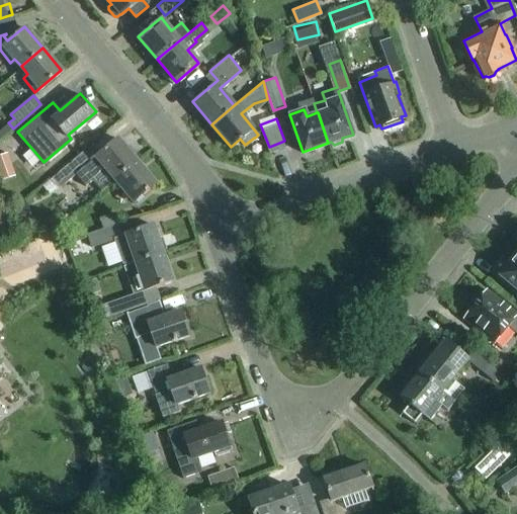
[(101,190),(114,179),(137,160),(117,137),(90,160),(82,151),(52,176),(60,186),(75,173),(85,185),(92,179),(101,190)]
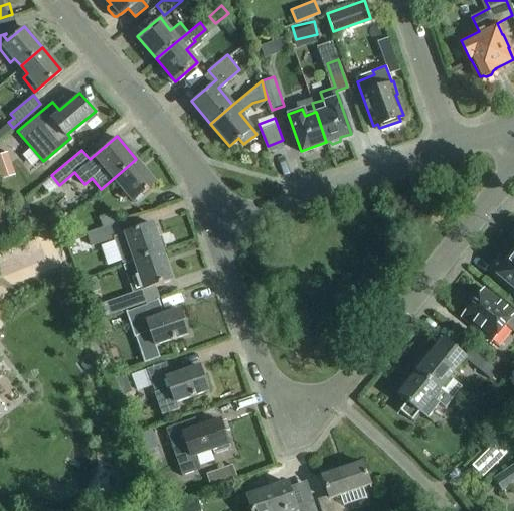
[(7,151),(0,153),(0,165),(11,162),(7,151)]
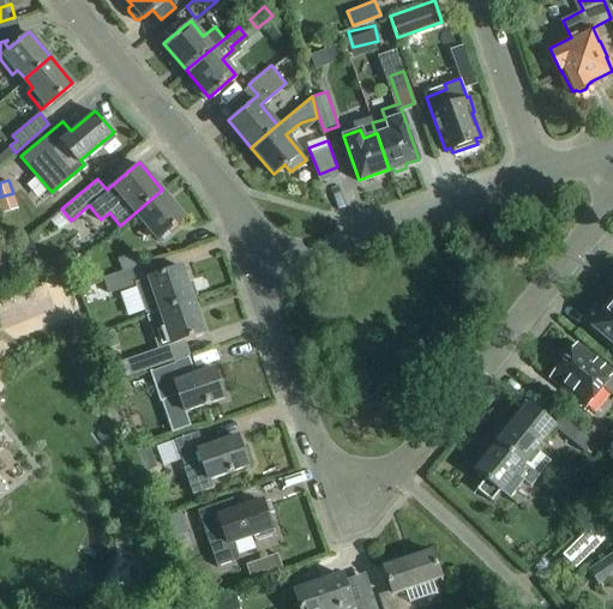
[(162,190),(136,212),(157,239),(184,216),(162,190)]
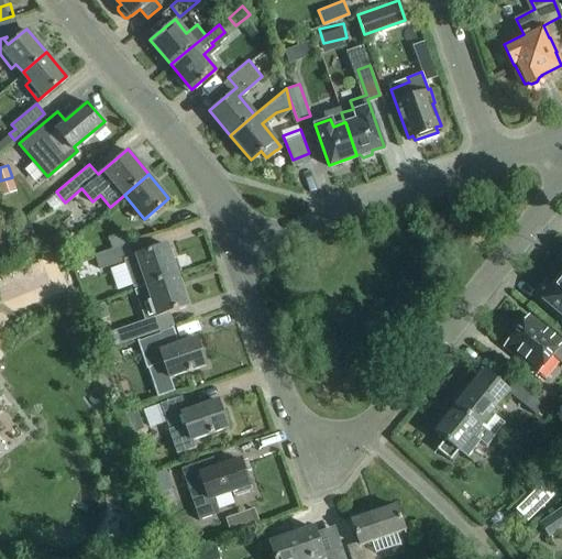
[(108,237),(111,247),(128,241),(124,231),(108,237)]
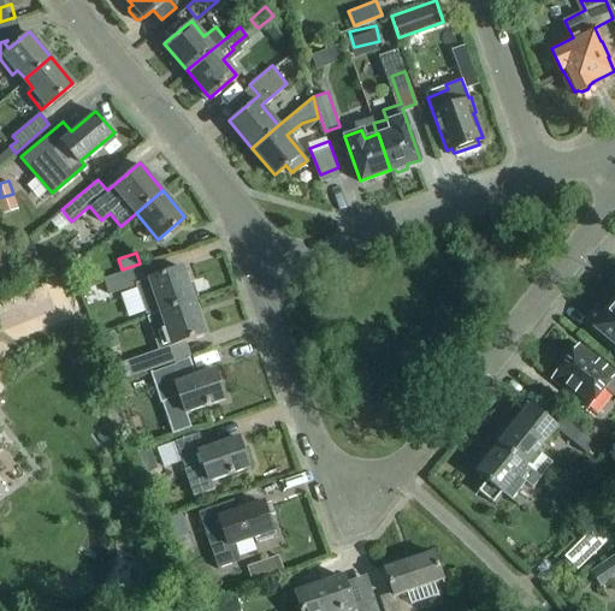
[(159,308),(160,310),(193,298),(191,296),(196,294),(191,282),(187,284),(181,266),(148,277),(148,278),(143,279),(139,265),(102,278),(110,296),(137,286),(141,300),(151,296),(155,309),(159,308)]
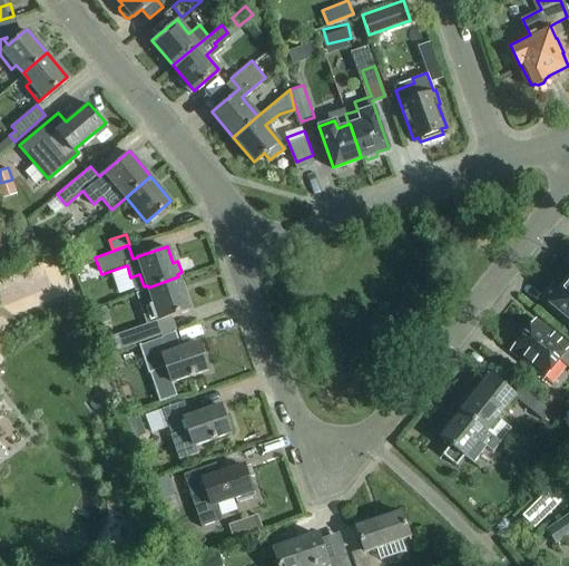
[(148,288),(135,291),(139,305),(148,302),(154,318),(158,316),(158,319),(189,308),(178,276),(148,288)]
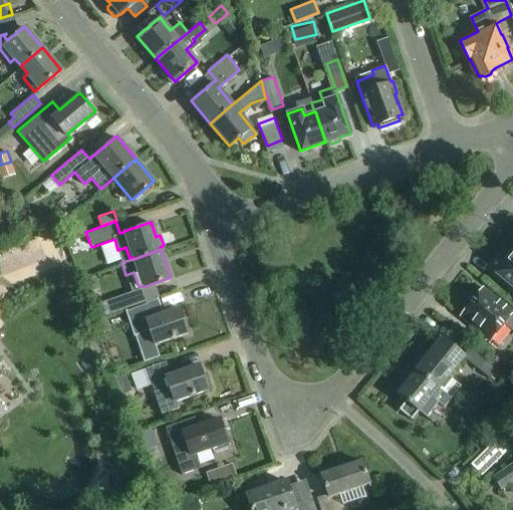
[(512,249),(502,262),(498,258),(490,268),(512,287),(512,249)]
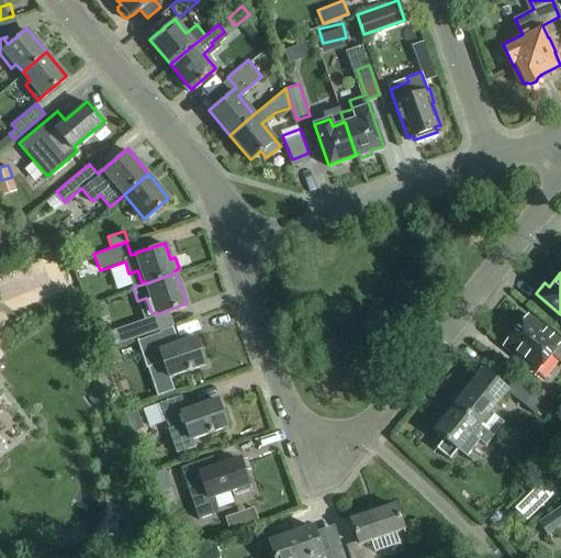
[(560,337),(560,339),(527,313),(523,320),(514,321),(506,331),(507,338),(502,345),(535,371),(550,353),(560,360),(560,337)]
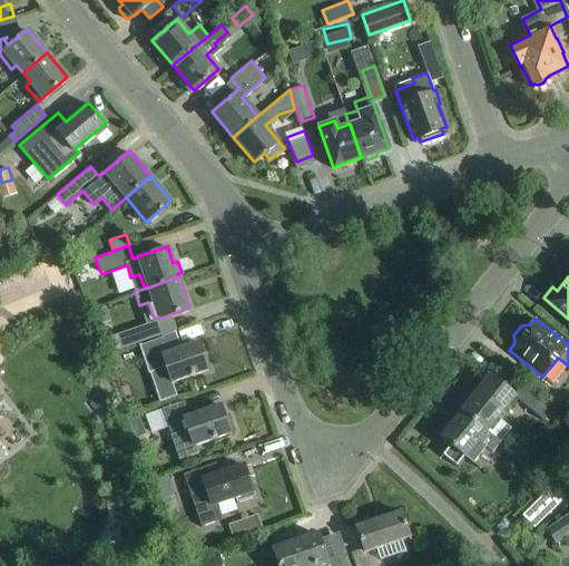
[(104,338),(108,351),(156,334),(150,321),(104,338)]
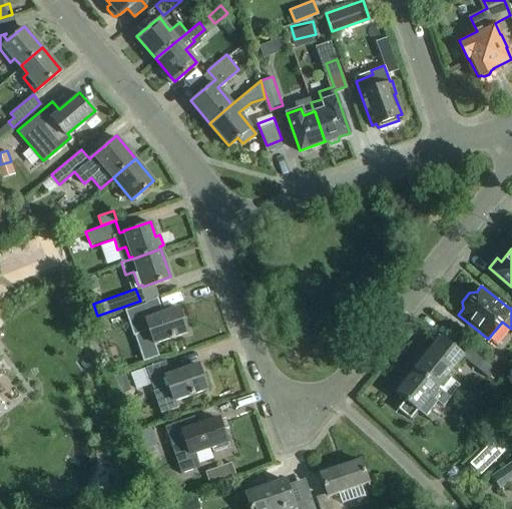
[(125,310),(133,334),(148,329),(153,343),(186,331),(178,306),(149,316),(145,302),(125,310)]
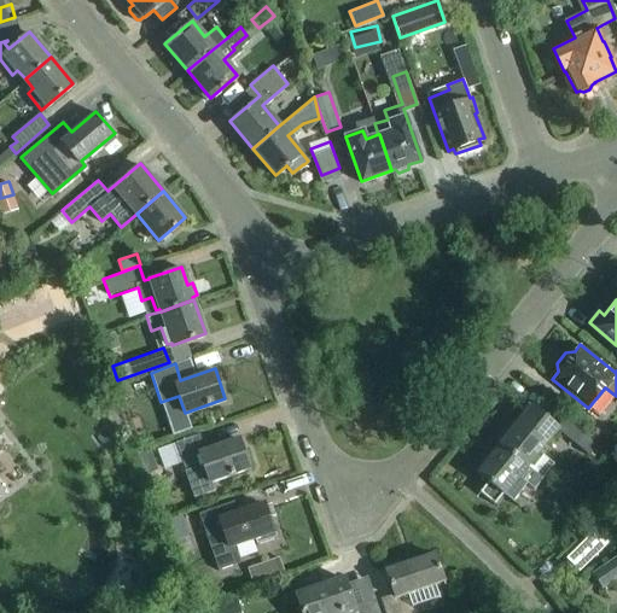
[(494,439),(499,444),(527,466),(548,438),(549,439),(551,438),(549,438),(558,427),(588,453),(599,439),(566,414),(557,426),(531,406),(525,412),(522,409),(496,441),(495,439),(494,439)]
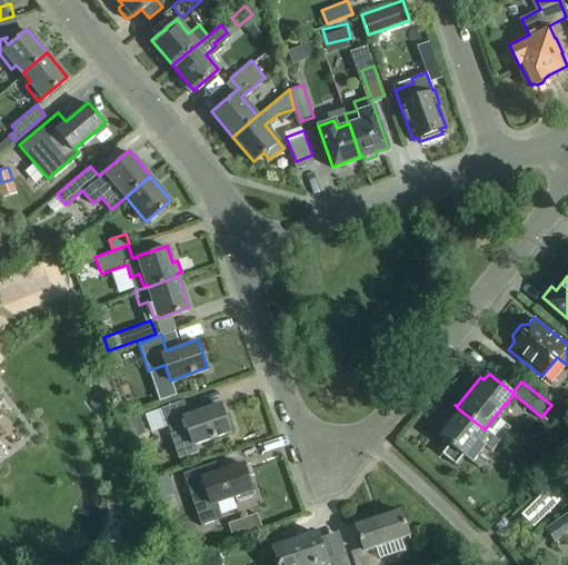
[(167,424),(170,433),(187,427),(192,444),(229,430),(219,403),(188,414),(182,398),(161,406),(161,407),(140,414),(147,432),(167,424)]
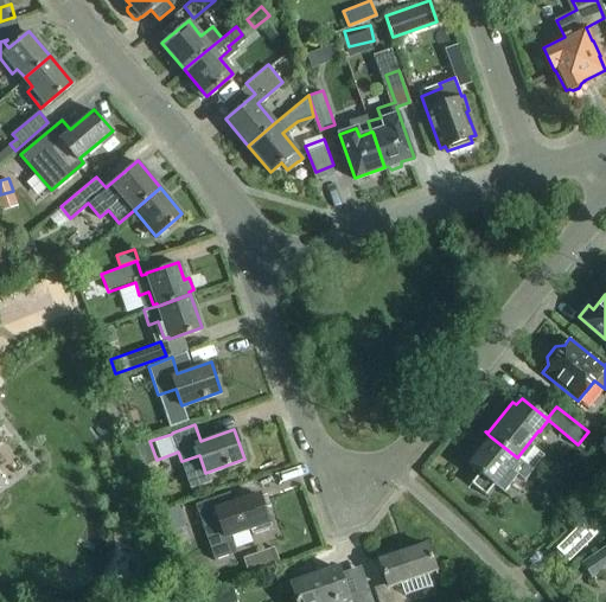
[(517,458),(490,436),(470,462),(469,462),(467,462),(479,472),(470,482),(485,494),(493,484),(503,492),(504,491),(503,491),(517,474),(523,480),(533,469),(517,458)]
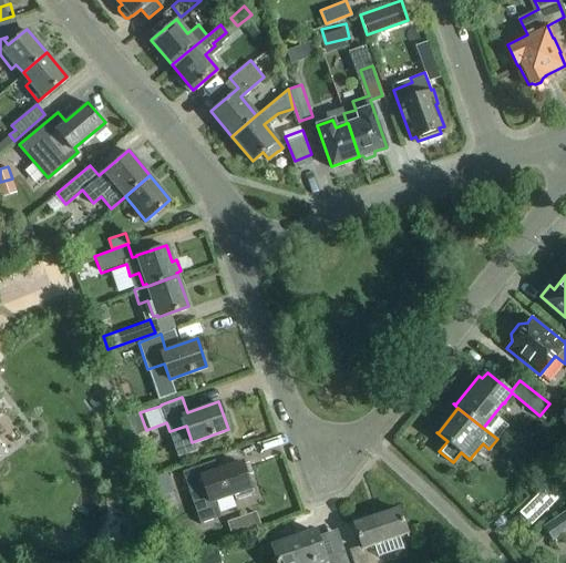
[(187,469),(182,471),(199,522),(215,517),(209,501),(214,500),(234,492),(235,497),(253,491),(243,461),(240,462),(220,469),(218,470),(214,460),(207,462),(187,469)]
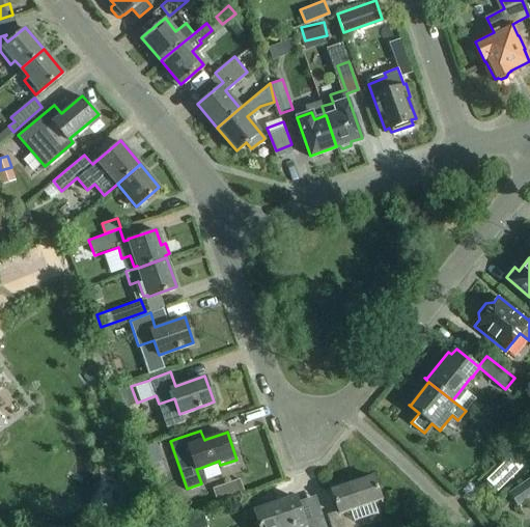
[(514,450),(486,478),(497,489),(525,461),(514,450)]
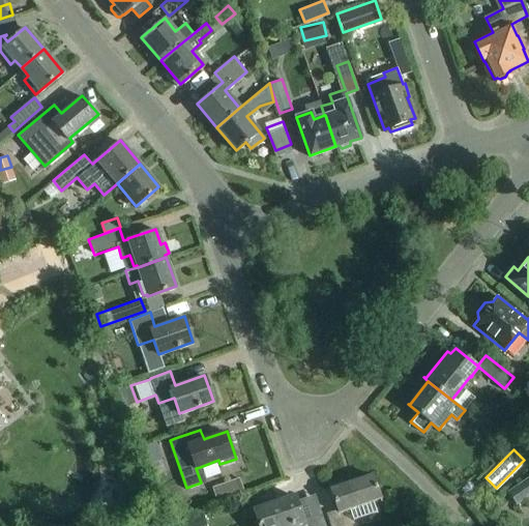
[(380,497),(373,474),(342,485),(340,479),(328,484),(336,508),(326,513),(330,525),(343,525),(339,512),(349,508),(353,519),(376,510),(373,500),(380,497)]
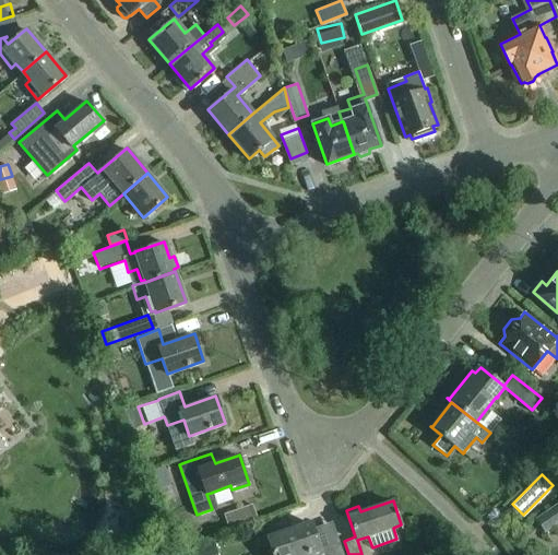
[(252,503),(240,507),(245,520),(257,516),(252,503)]
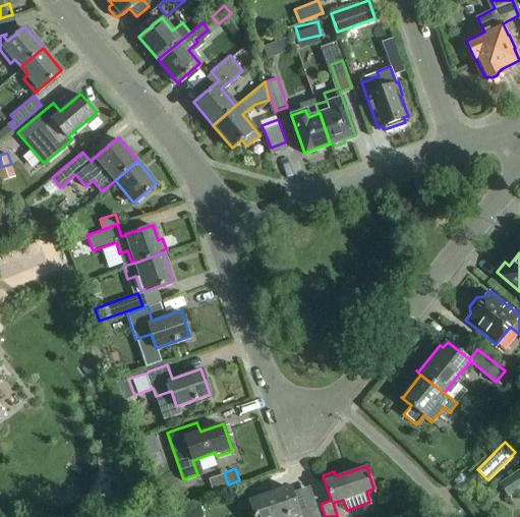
[(519,468),(500,482),(508,494),(519,484),(519,468)]
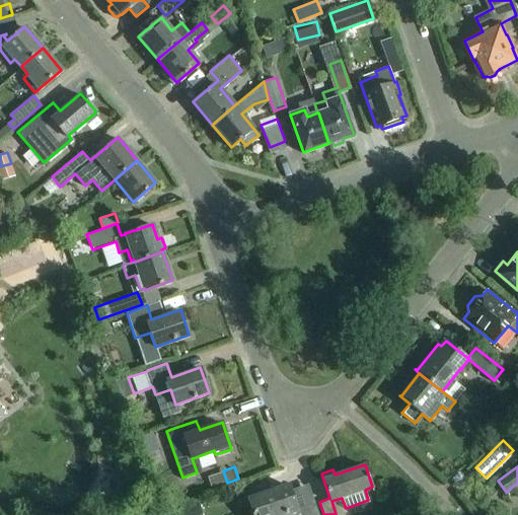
[(318,514),(314,503),(297,509),(289,485),(248,499),(253,514),(318,514)]
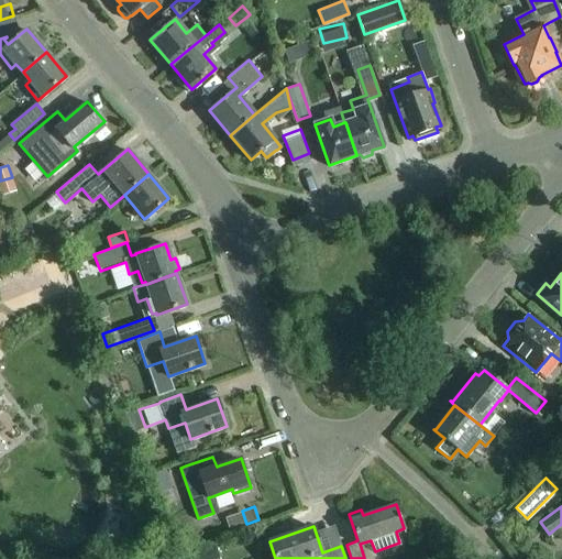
[(220,558),(216,544),(188,552),(189,558),(220,558)]
